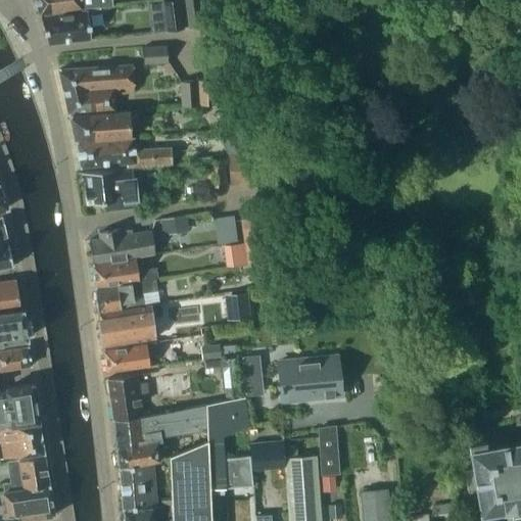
[(99,0),(36,0),(41,16),(101,8),(99,0)]
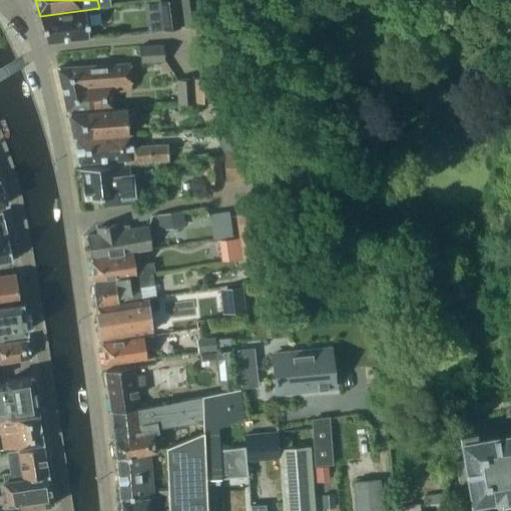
[(199,27),(195,0),(181,0),(186,29),(199,27)]
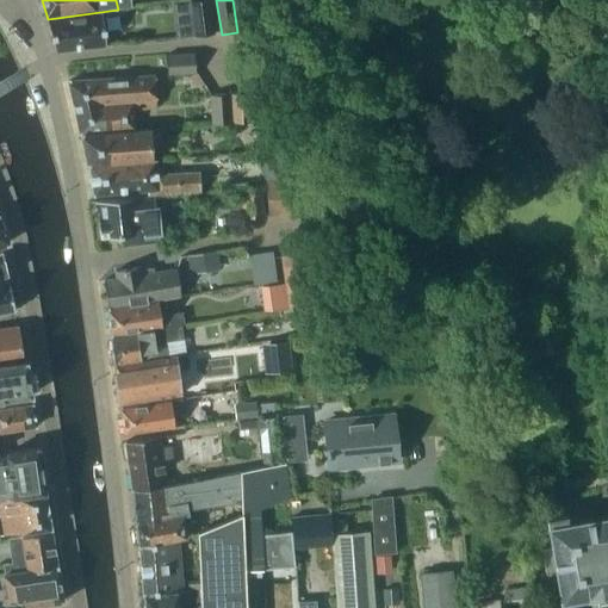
[(211,1),(192,4),(194,20),(181,23),(182,38),(216,35),(211,1)]
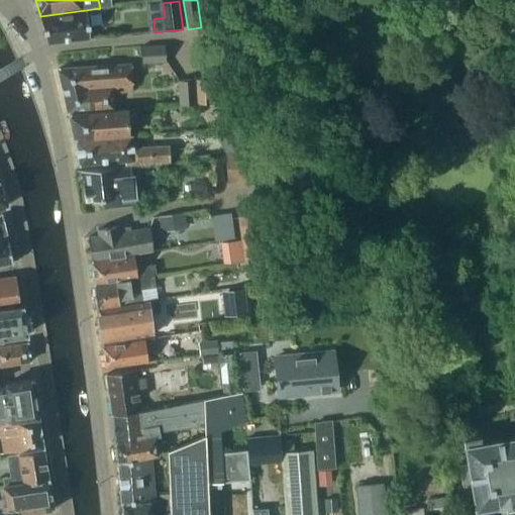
[(88,12),(41,17),(48,45),(92,39),(88,12)]
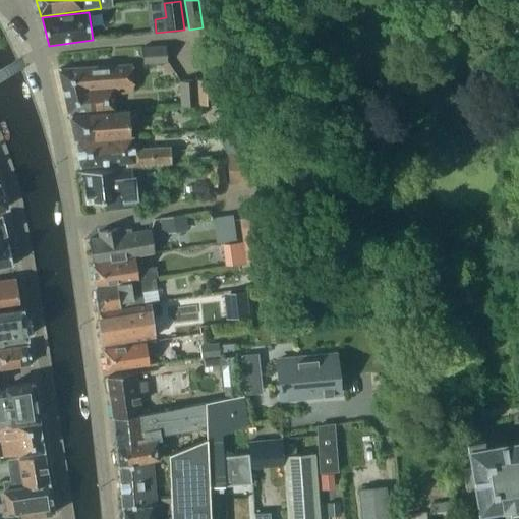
[(143,49),(145,65),(169,63),(168,47),(143,49)]
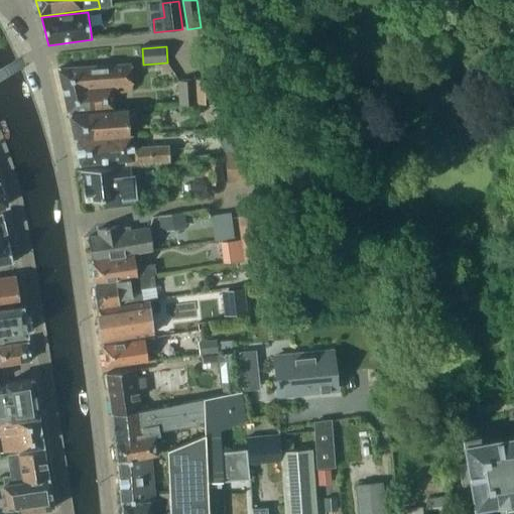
[(59,70),(70,114),(114,111),(114,93),(133,92),(133,66),(59,70)]
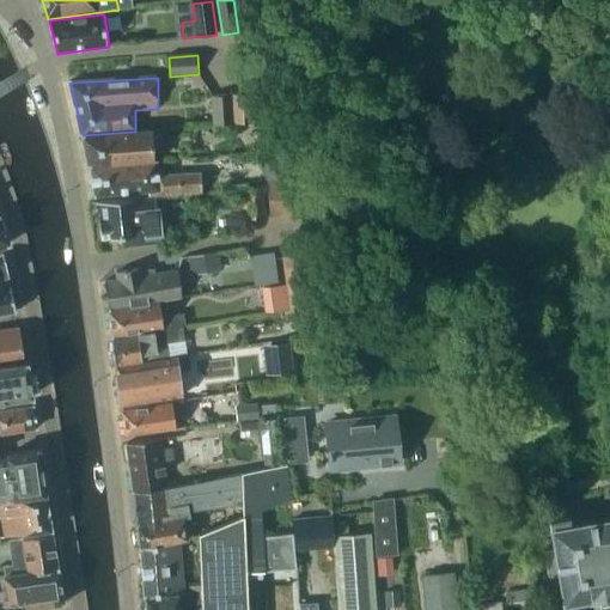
[(233,126),(252,124),(250,95),(232,96),(233,126)]
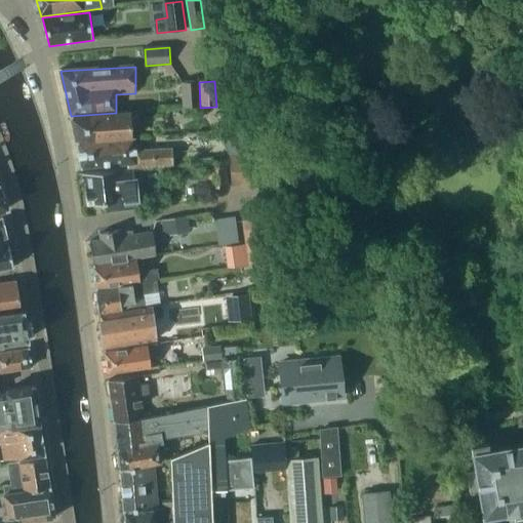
[(183,83),(185,109),(200,108),(199,82),(183,83)]
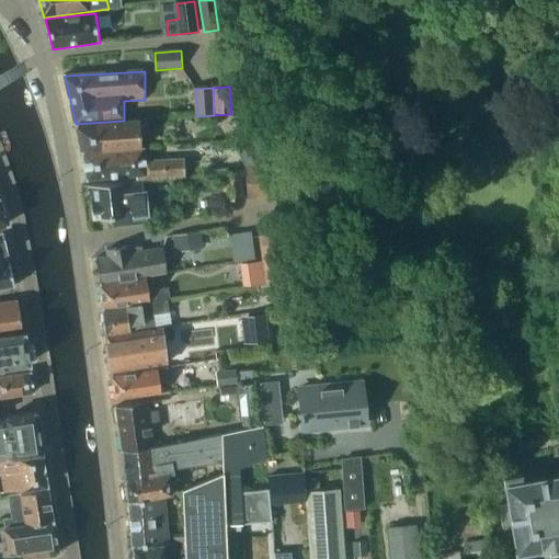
[(76,125),(82,152),(143,148),(138,122),(76,125)]
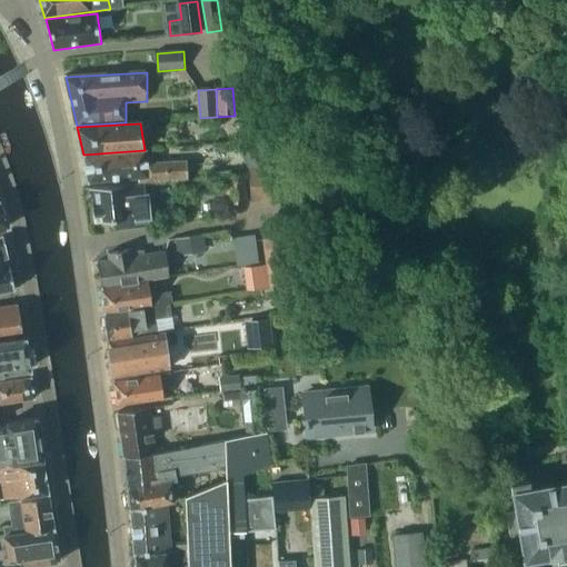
[(145,150),(83,155),(88,182),(140,179),(140,183),(189,180),(188,162),(148,165),(147,150),(145,150)]
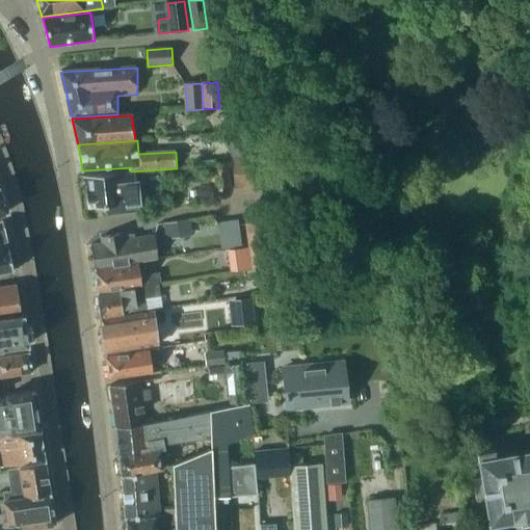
[(233,159),(236,190),(262,188),(259,157),(233,159)]
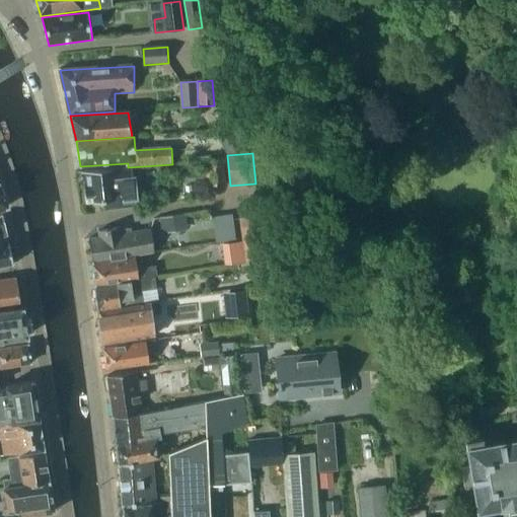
[(206,162),(208,187),(227,185),(225,161),(206,162)]
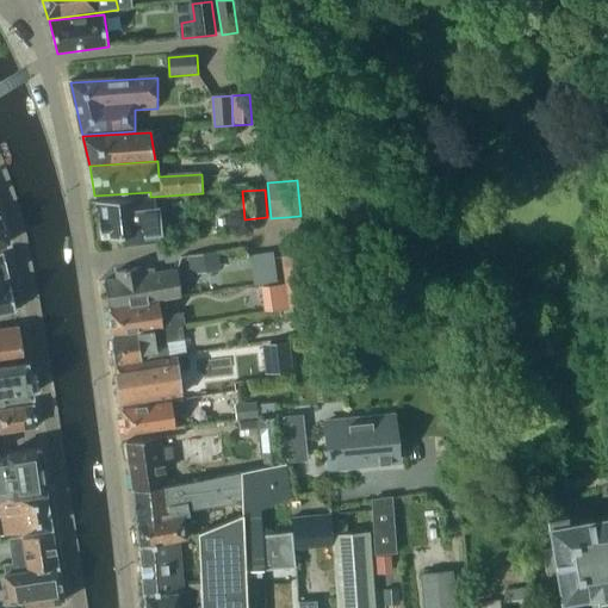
[(156,197),(141,198),(98,203),(101,240),(122,237),(123,248),(153,244),(153,246),(161,246),(156,197)]
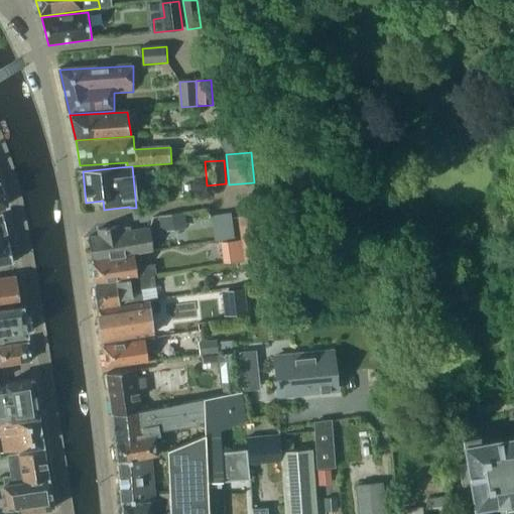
[(0,210),(9,207),(0,184),(0,210)]
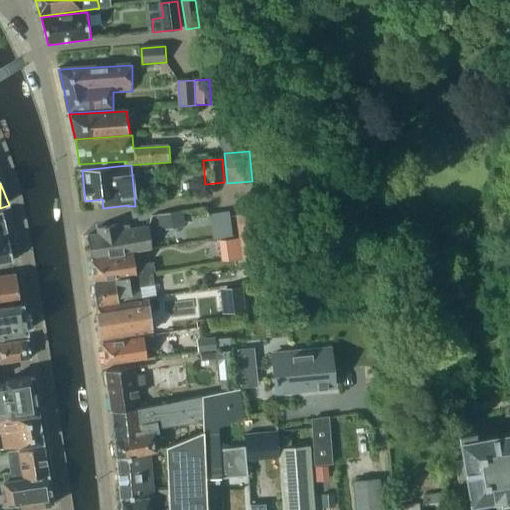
[(158,216),(161,231),(187,227),(184,212),(158,216)]
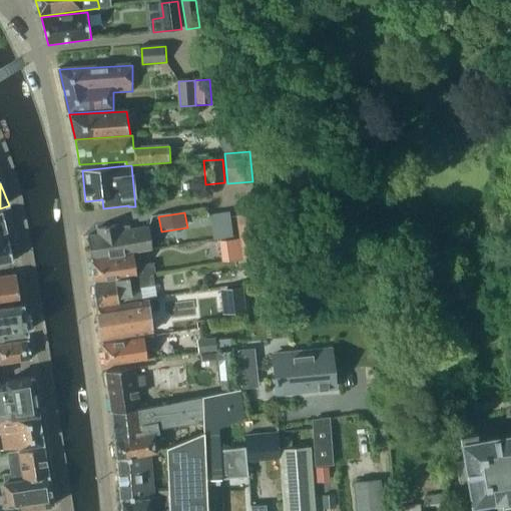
[(0,215),(0,265),(14,263),(4,213),(0,215)]
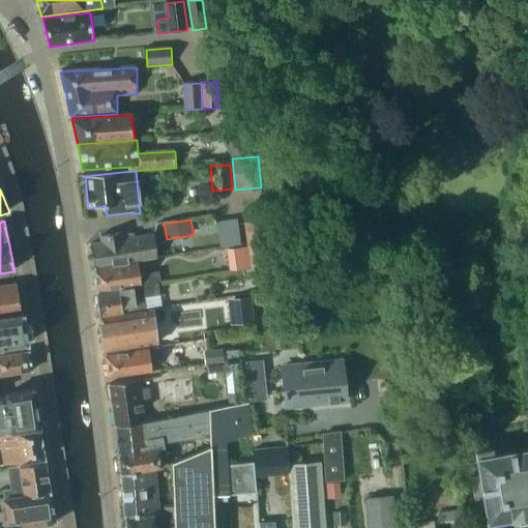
[(266,222),(246,225),(250,251),(253,267),(271,265),(269,247),(266,222)]
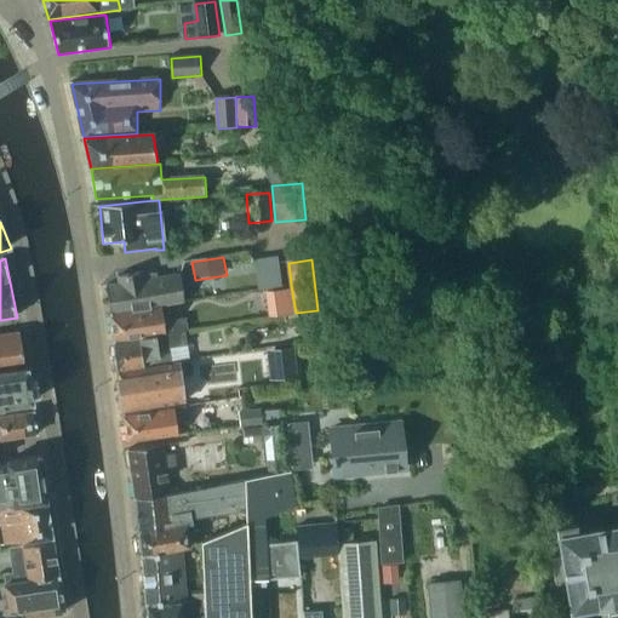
[(108,287),(112,315),(186,303),(181,275),(153,280),(153,275),(141,276),(141,274),(119,278),(120,285),(108,287)]
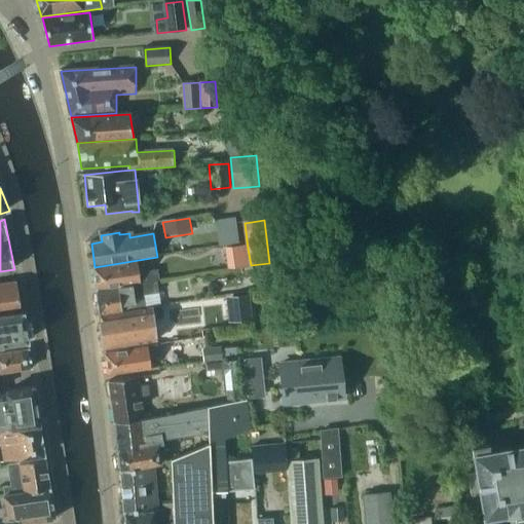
[(138,261),(95,267),(97,291),(160,281),(158,270),(140,273),(138,261)]
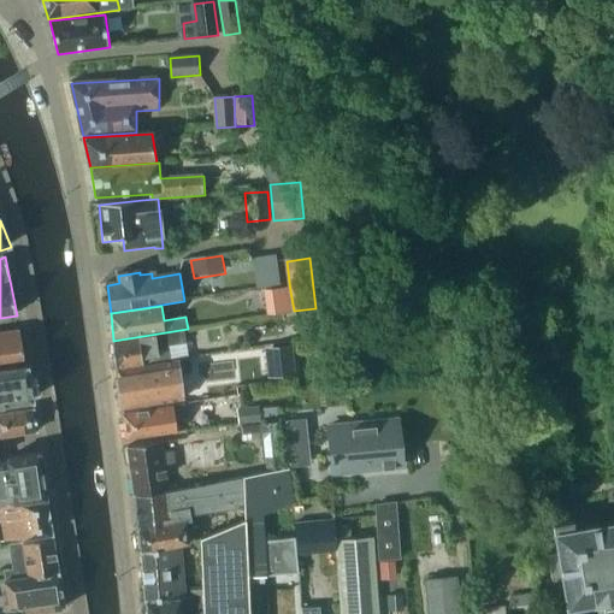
[(0,370),(25,366),(21,331),(0,334),(0,370)]
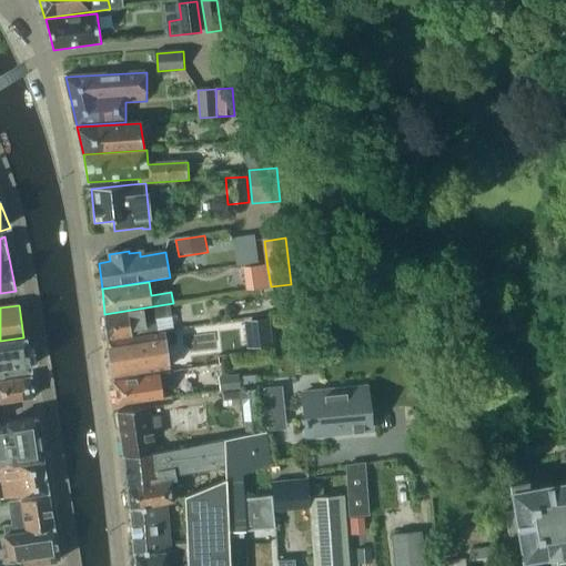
[(143,309),(104,314),(108,340),(132,336),(132,331),(145,329),(143,309)]
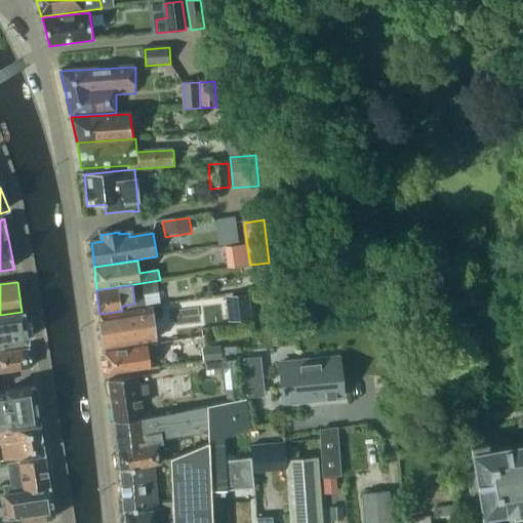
[(226,297),(229,323),(253,320),(250,295),(226,297)]
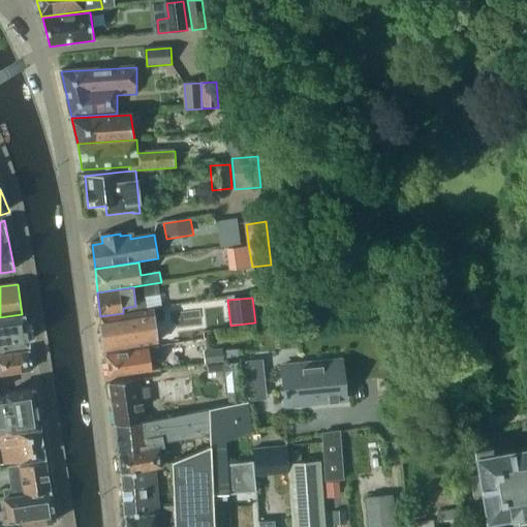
[(101,318),(105,351),(157,343),(154,315),(153,310),(101,318)]
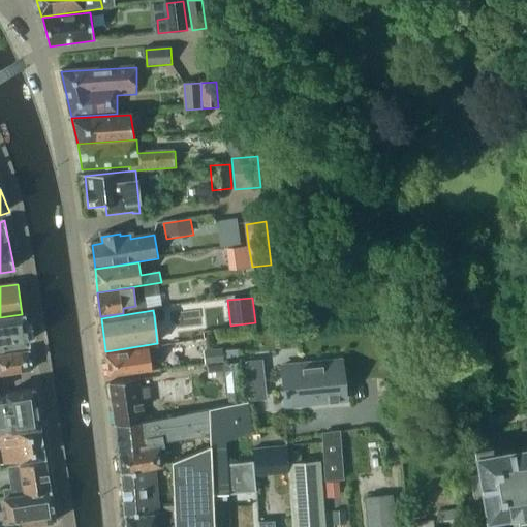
[(25,322),(24,314),(0,317),(0,347),(28,344),(25,322)]
